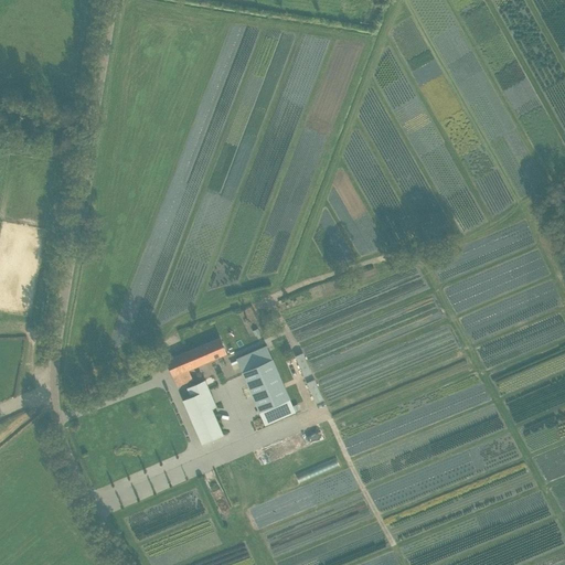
[(471,245),(476,257),(487,254),(483,242),(471,245)]
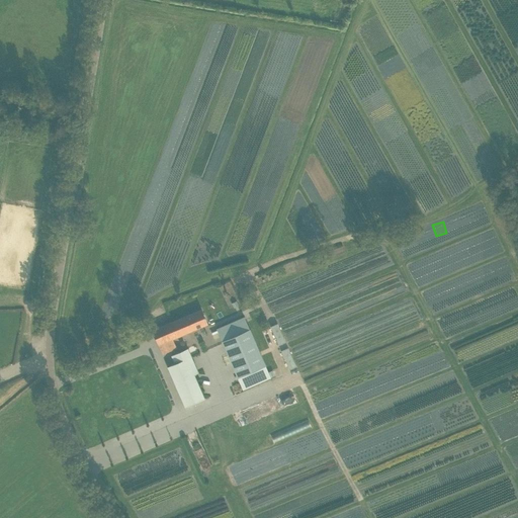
[(151,331),(162,355),(162,354),(175,348),(172,340),(207,325),(201,310),(151,331)]
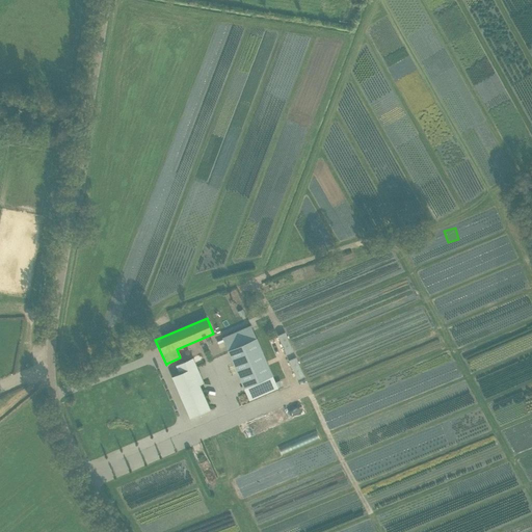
[(251,326),(222,339),(249,401),(277,390),(277,388),(275,382),(251,326)]
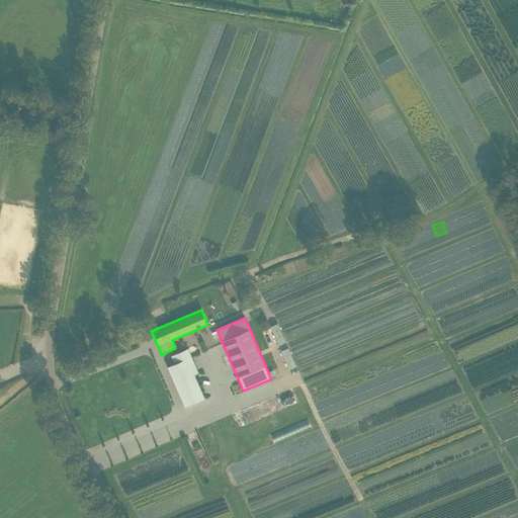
[(270,325),(276,344),(284,342),(278,322),(270,325)]
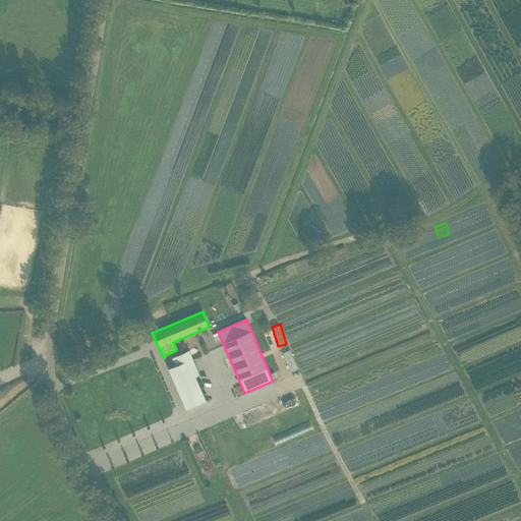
[(290,370),(297,367),(289,348),(282,352),(290,370)]
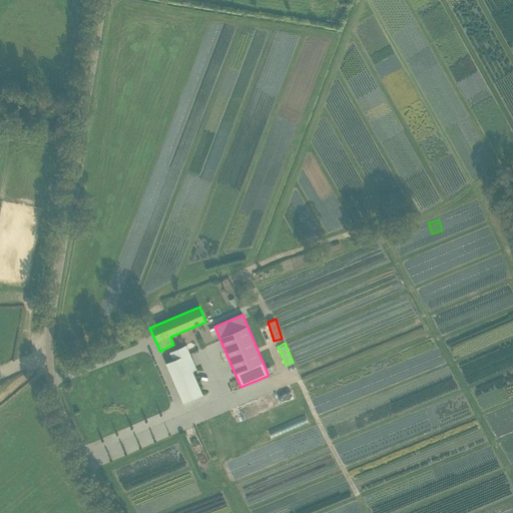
[(202,395),(191,371),(195,369),(185,346),(169,353),(172,360),(165,364),(182,404),(202,395)]
